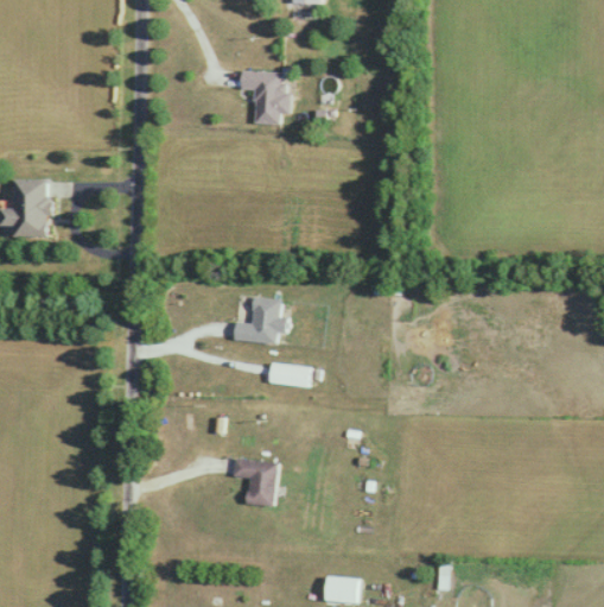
[(287,113),(287,71),(241,71),(241,88),(254,88),(254,124),(280,124),(280,113),(287,113)]
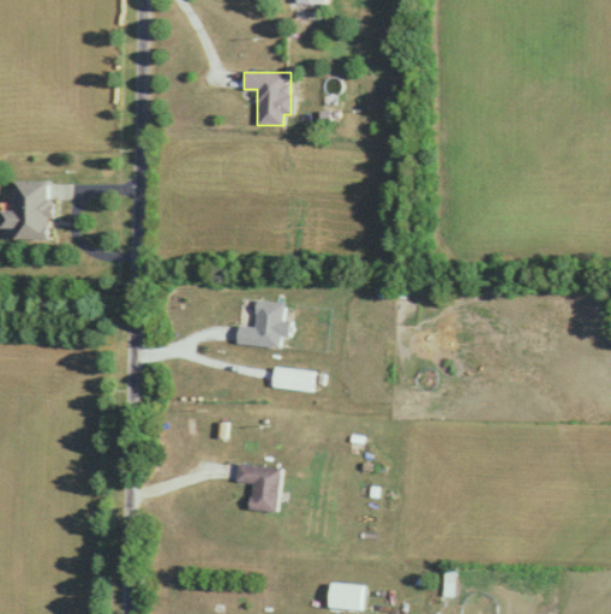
[(17,239),(51,239),(51,180),(17,180),(17,209),(4,209),(4,226),(17,226),(17,239)]
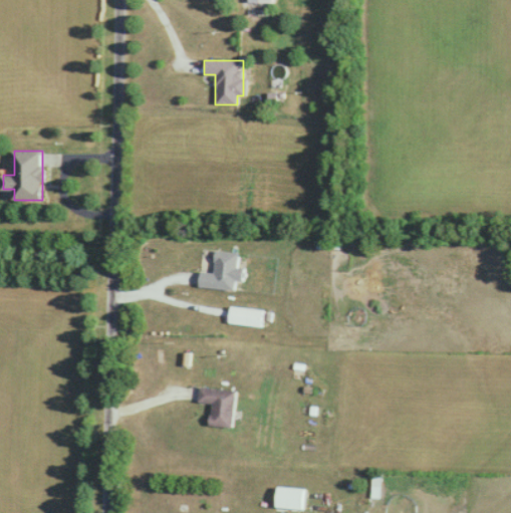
[(238,253),(215,252),(214,273),(200,272),(199,288),(235,291),(236,281),(245,281),(245,269),(237,268),(238,253)]
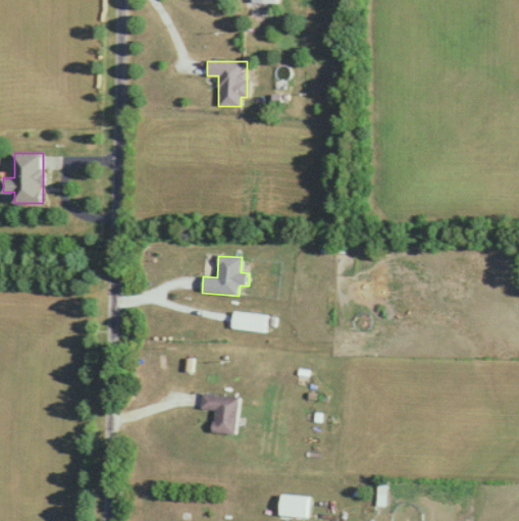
[(232,328),(265,333),(268,317),(235,311),(232,328)]
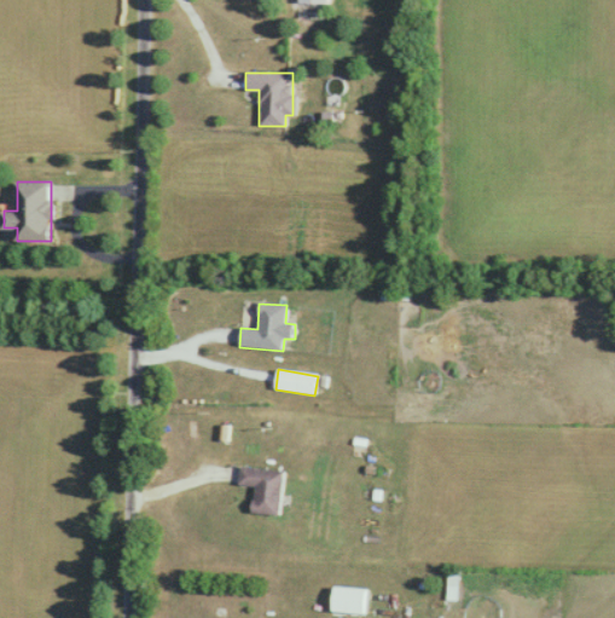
[(282,515),(285,471),(242,467),(241,485),(256,486),(254,513),(282,515)]
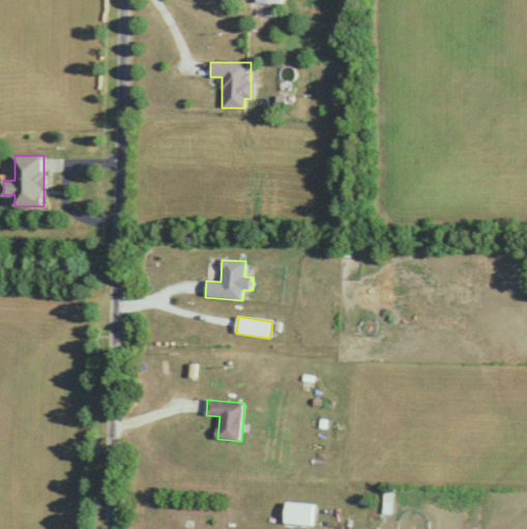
[(316,504),(288,504),(288,526),(316,526),(316,504)]
